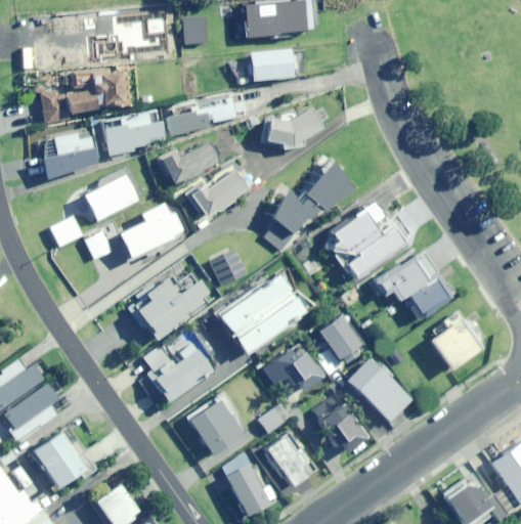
[(311,0),(302,0),(244,5),(246,36),(314,30),(311,0)]
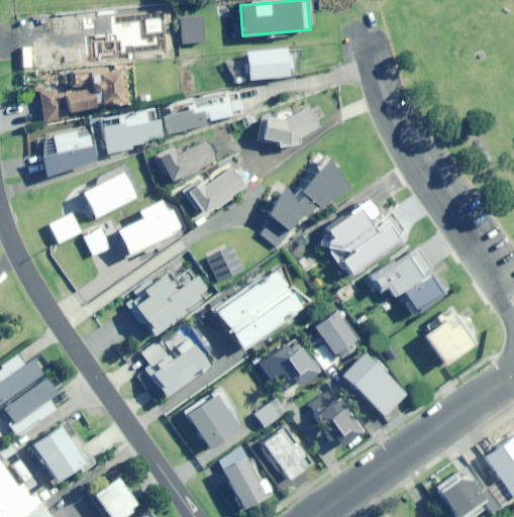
[(162,26),(157,26),(156,10),(104,13),(106,37),(125,35),(126,59),(159,57),(159,47),(163,47),(162,26)]
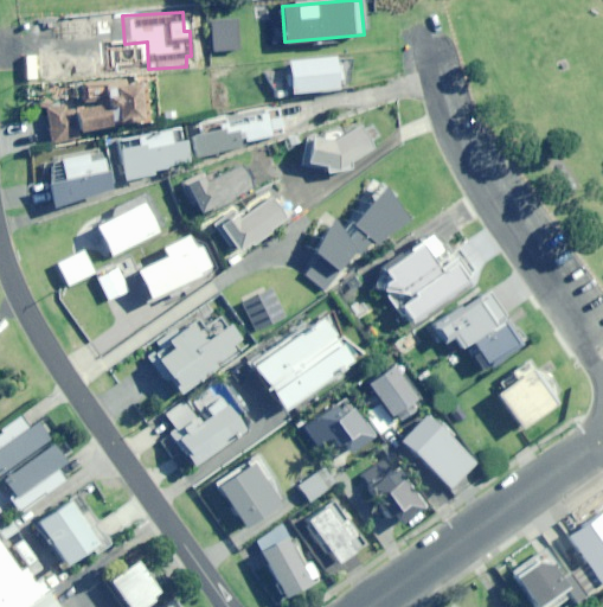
[(216,51),(242,50),(241,21),(215,21),(216,51)]
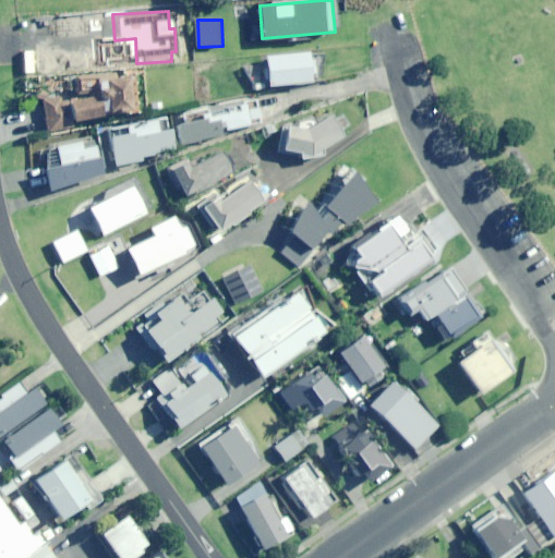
[(35,46),(58,45),(57,23),(35,23),(35,46)]
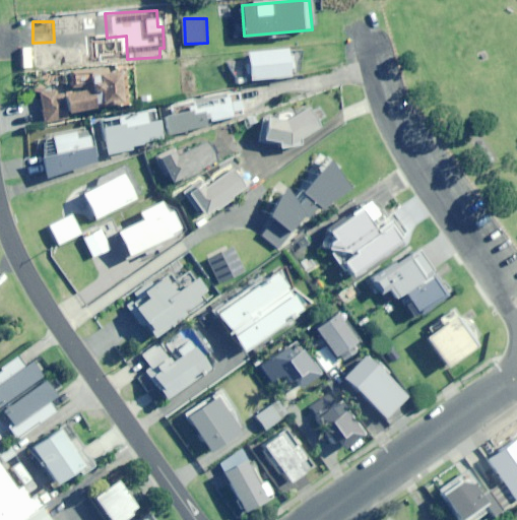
[(302,52),(289,53),(289,49),(250,52),(250,61),(236,62),(238,81),(304,75),(302,52)]
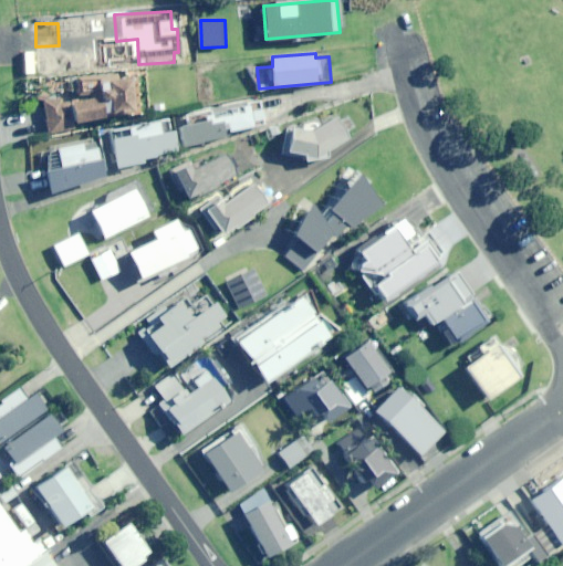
[(104,115),(135,112),(131,73),(79,79),(81,100),(47,103),(50,132),(76,129),(75,122),(104,118),(104,115)]
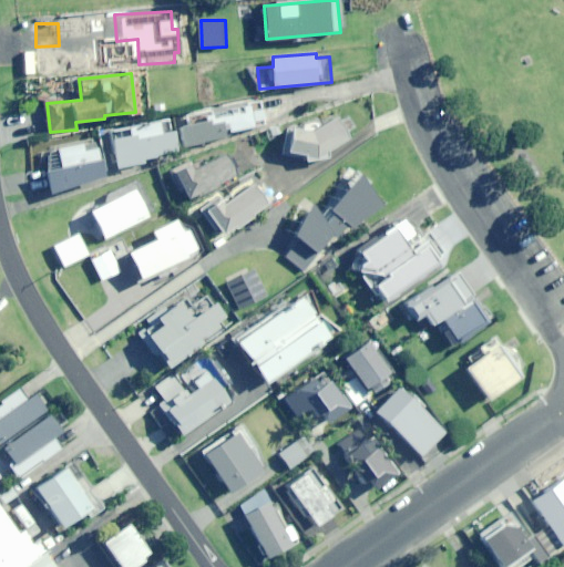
[(226,134),(268,124),(263,100),(193,115),(195,124),(182,127),(186,146),(227,137),(226,134)]
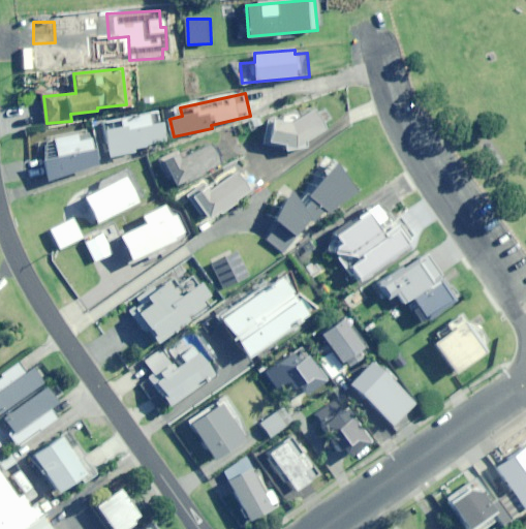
[(307,149),(306,139),(326,128),(313,107),(288,122),(271,117),(265,142),(284,147),(286,151),(307,149)]
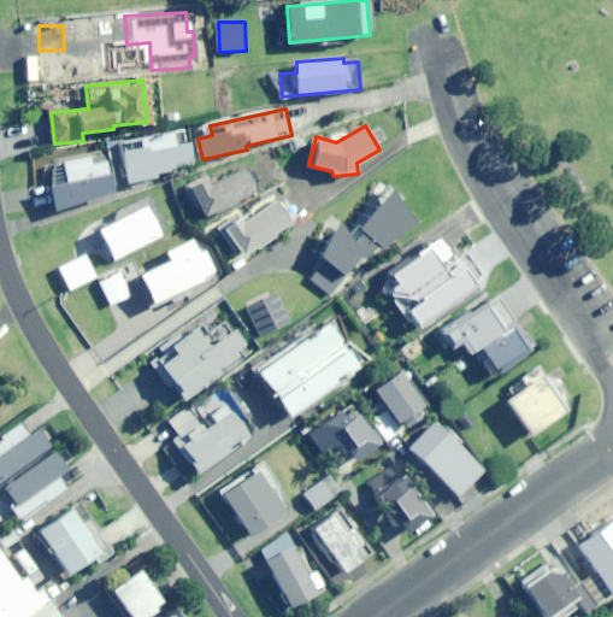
[(158,172),(193,165),(186,129),(123,141),(131,183),(158,177),(158,172)]
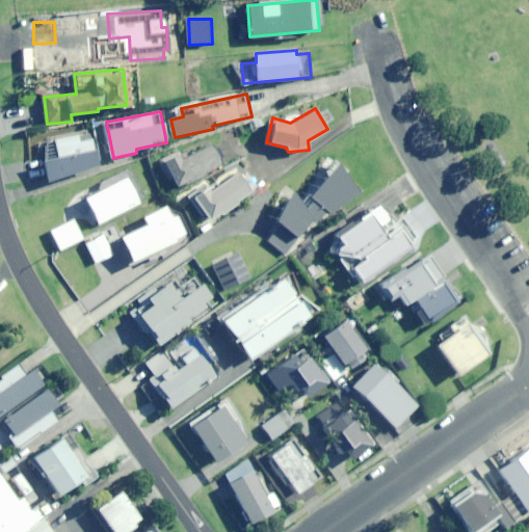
[(91,138),(79,141),(76,134),(54,141),(58,156),(46,160),(52,180),(100,165),(91,138)]
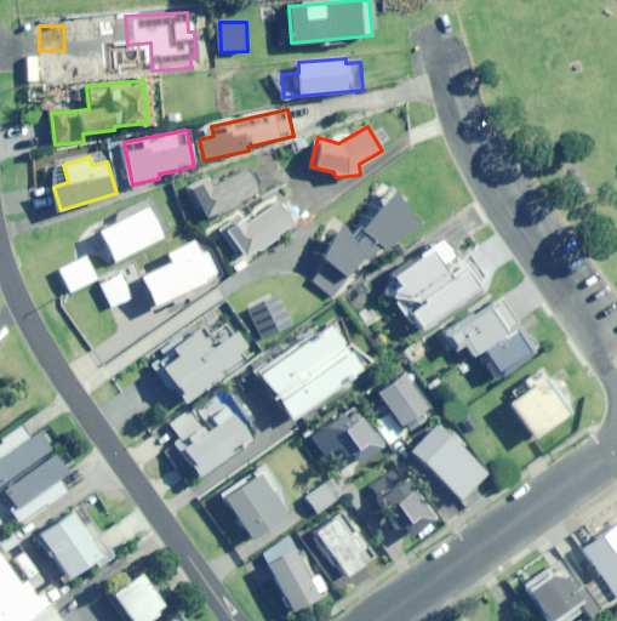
[(209,220),(261,193),(249,170),(215,187),(209,177),(190,187),(209,220)]
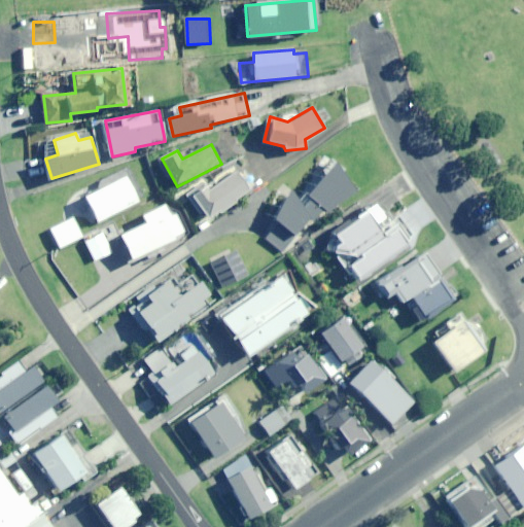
[(355,190),(336,164),(304,200),(290,190),(273,216),(280,221),(268,239),(285,251),(308,218),(313,221),(320,211),(324,214),(355,190)]
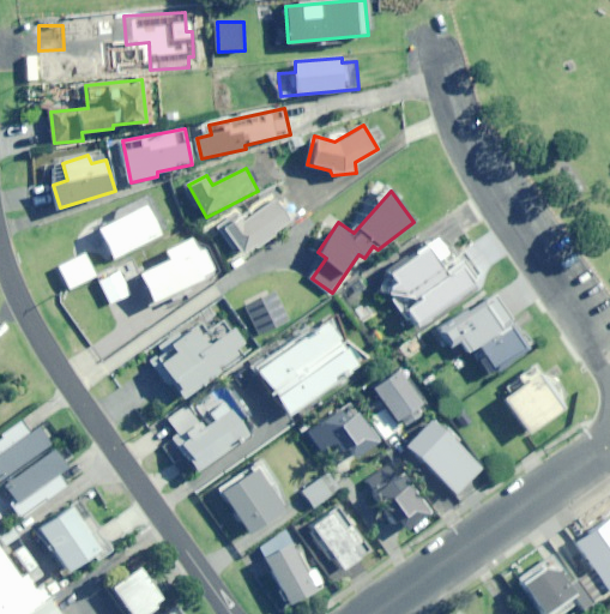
[(243,258),(293,221),(275,198),(247,218),(246,215),(234,223),(230,218),(219,226),(243,258)]
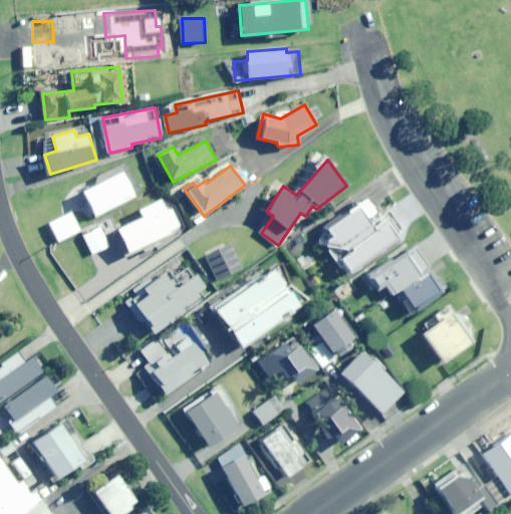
[(96,216),(137,197),(123,172),(83,192),(96,216)]
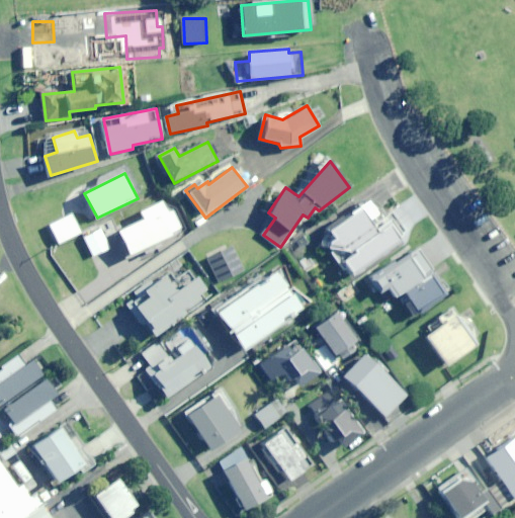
[(172,210),(168,212),(163,201),(141,212),(144,219),(118,232),(130,255),(181,230),(172,210)]
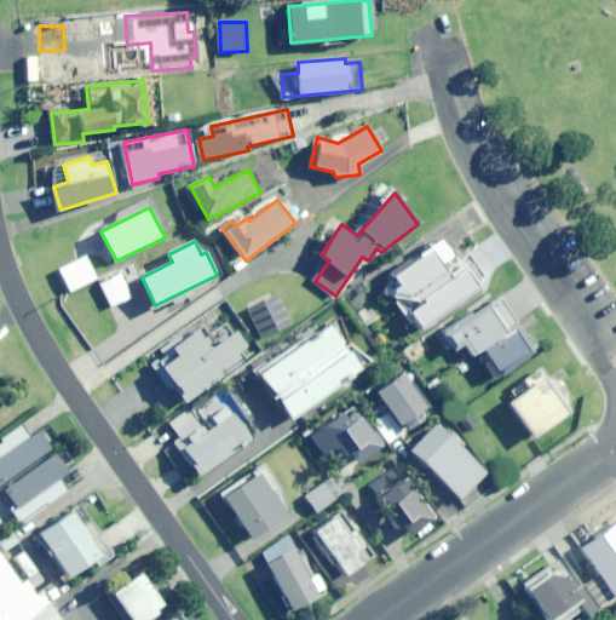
[(448,270),(431,247),(392,274),(383,296),(408,298),(448,270)]
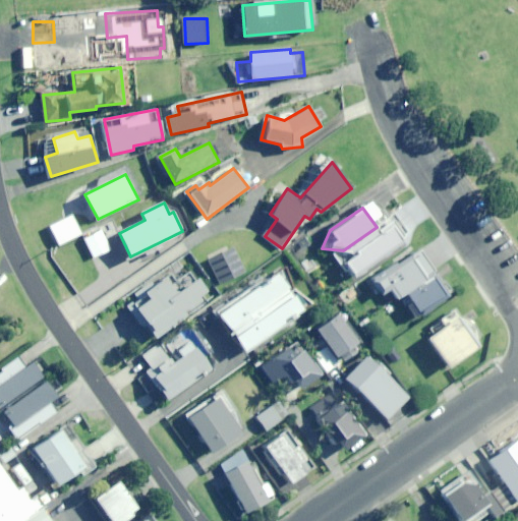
[(61,246),(84,234),(73,215),(51,227),(61,246)]
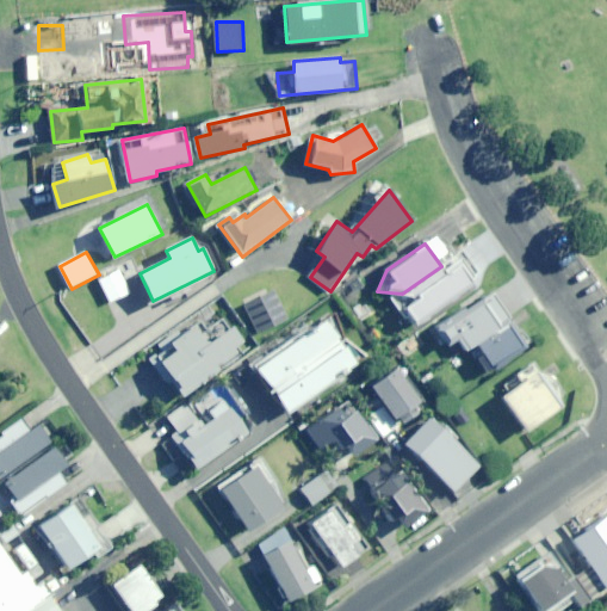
[(469,277),(477,270),(468,257),(416,295),(417,297),(403,308),(416,326),(474,284),(469,277)]
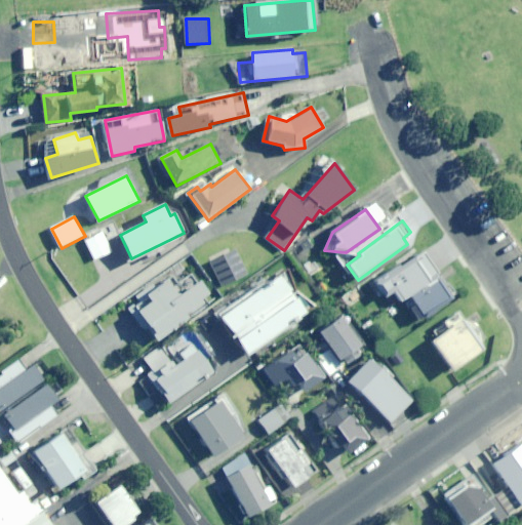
[(96,259),(114,251),(105,232),(87,240),(96,259)]
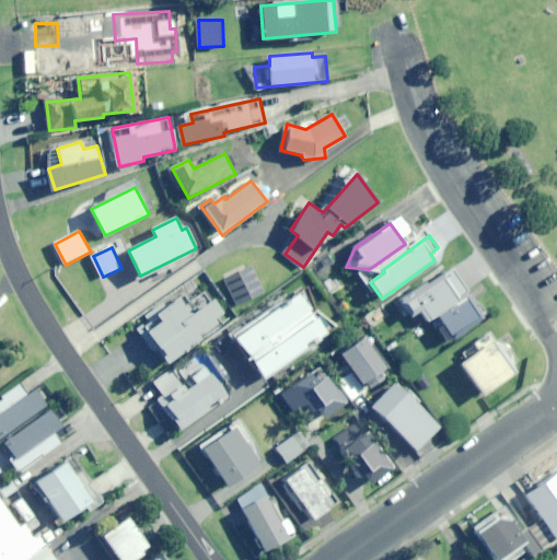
[(428,322),(437,315),(471,292),(451,264),(396,302),(407,317),(419,310),(428,322)]
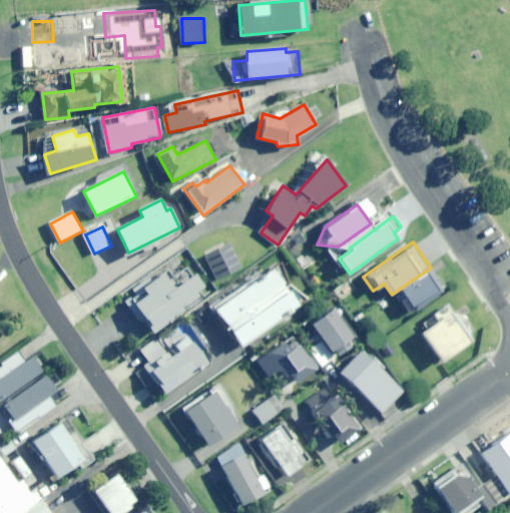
[(219,280),(243,267),(230,242),(206,255),(219,280)]
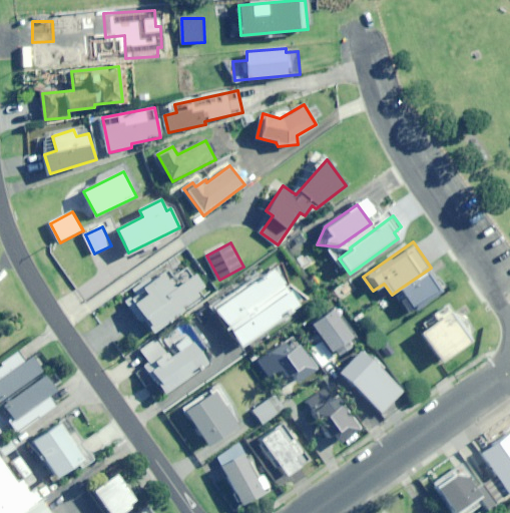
[(241,346),(297,304),(269,267),(213,309),(241,346)]
